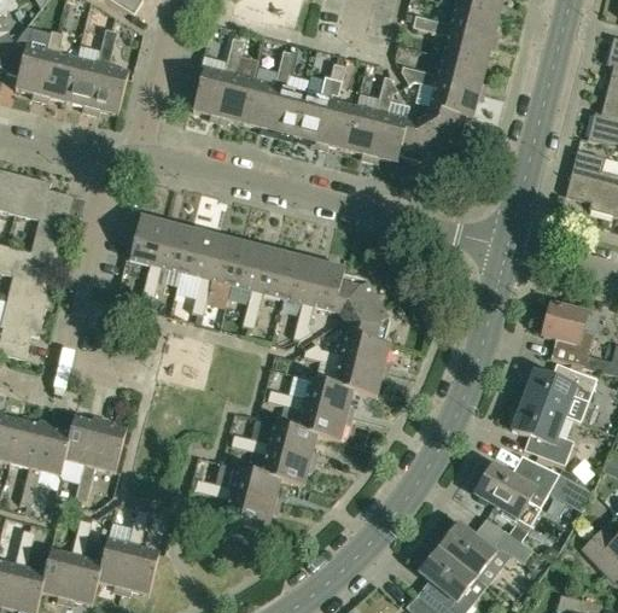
[(0,0),(0,5),(1,5),(4,10),(17,3),(16,0),(0,0)]
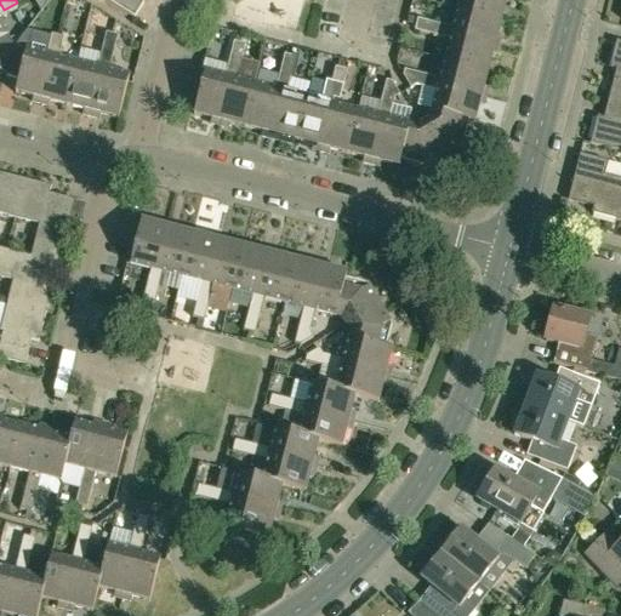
[(34,0),(40,11),(47,0),(34,0)]
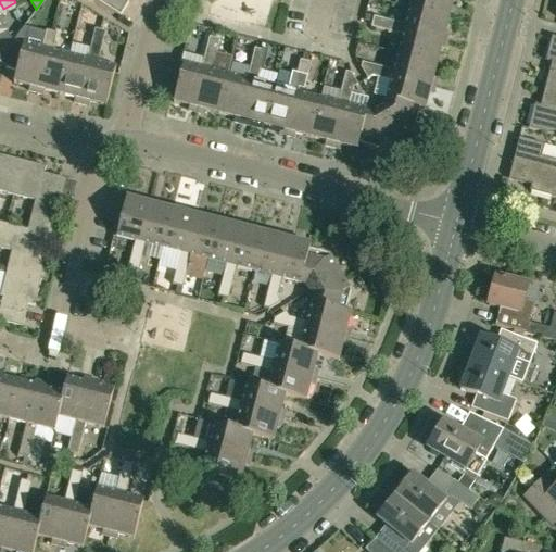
[(100,0),(121,13),(128,0),(100,0)]
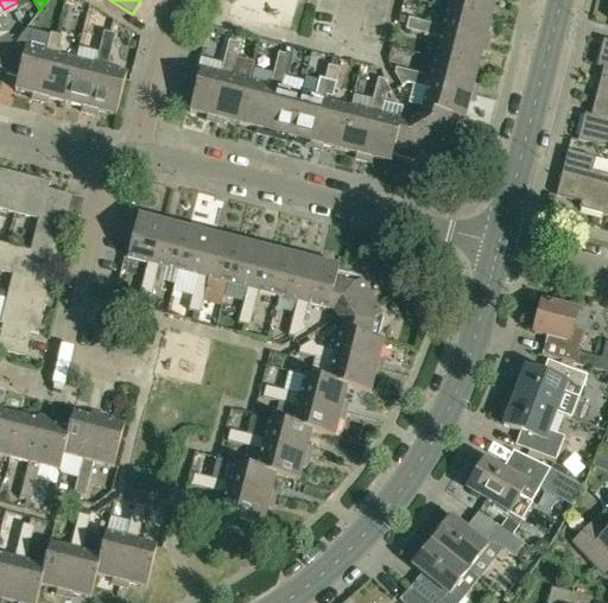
[(499,0),(449,0),(448,4),(489,16),(494,0),(499,0)]
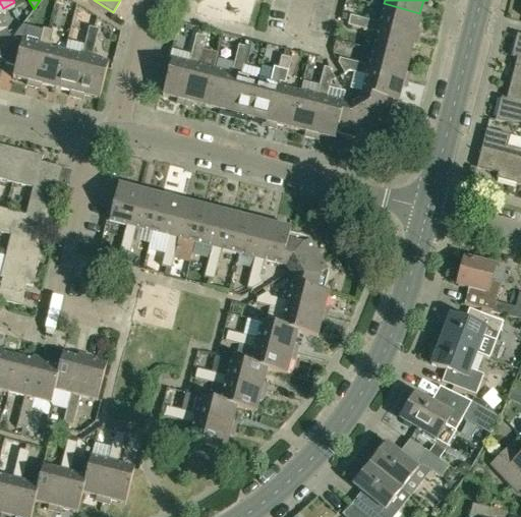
[(416,27),(419,13),(384,3),(380,19),(362,15),(360,25),(372,29),(373,23),(418,35),(420,29),(416,27)]
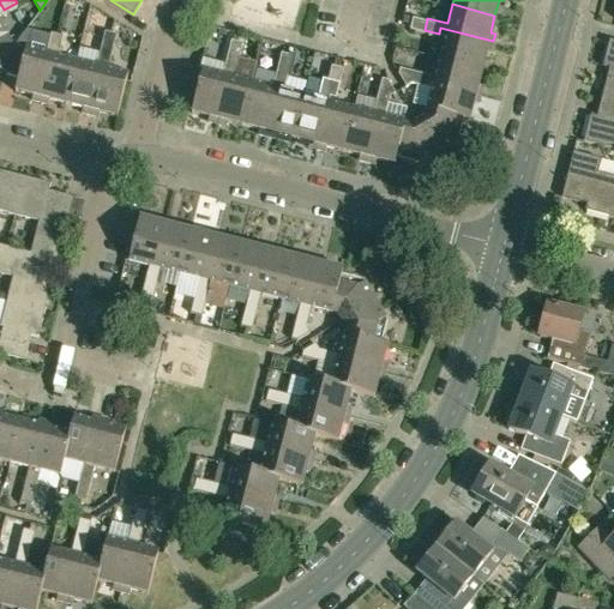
[(0,59),(13,42),(0,16),(5,13),(4,10),(1,5),(0,5),(0,59)]
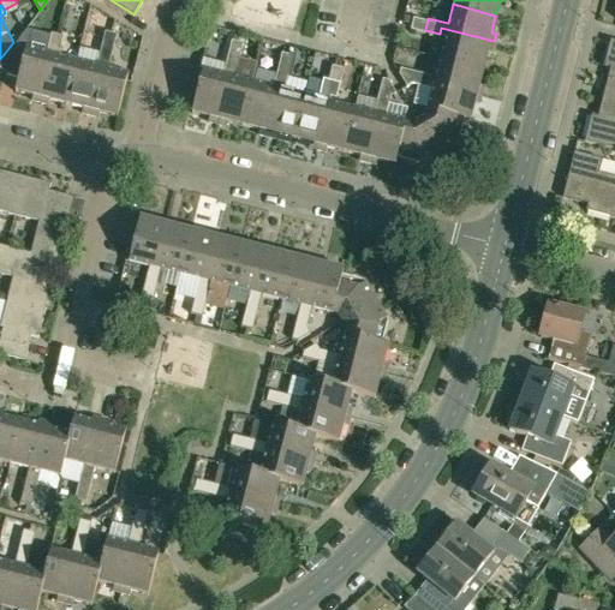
[(413,15),(411,27),(425,30),(428,18),(413,15)]
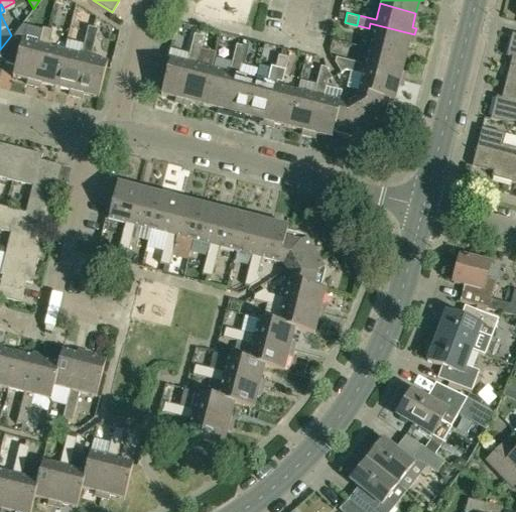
[(39,37),(42,28),(21,22),(11,35),(0,49),(0,55),(5,59),(15,62),(12,74),(27,78),(26,82),(33,84),(44,38),(39,37)]
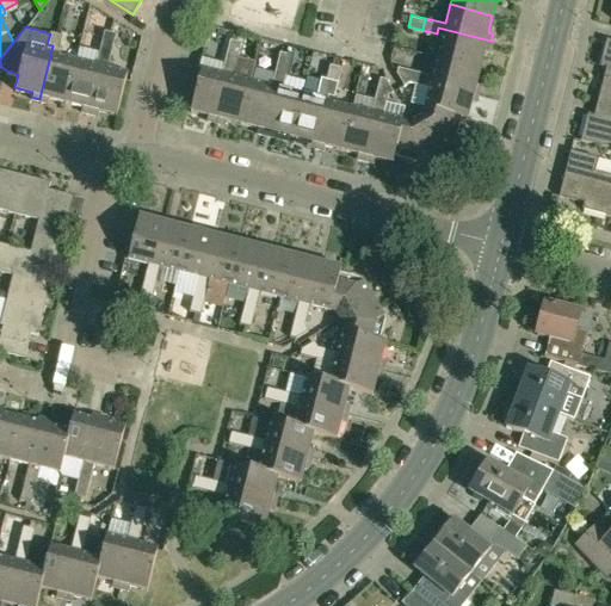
[(488,49),(491,41),(438,28),(437,33),(443,35),(437,54),(480,65),(483,48),(488,49)]
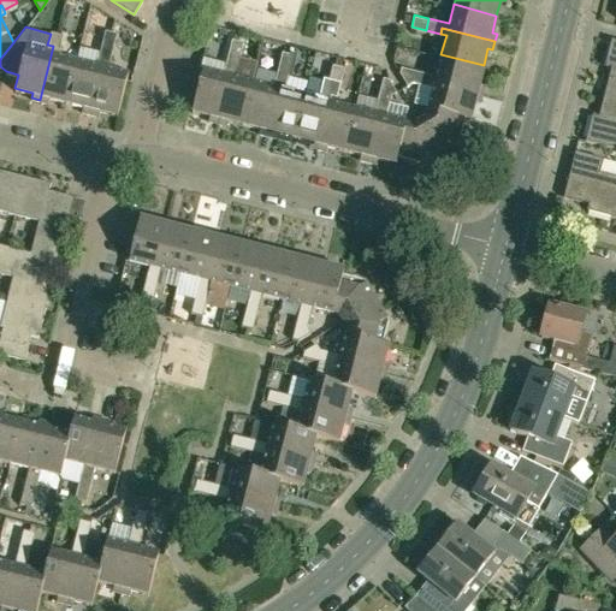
[(105,29),(101,43),(113,46),(117,31),(105,29)]
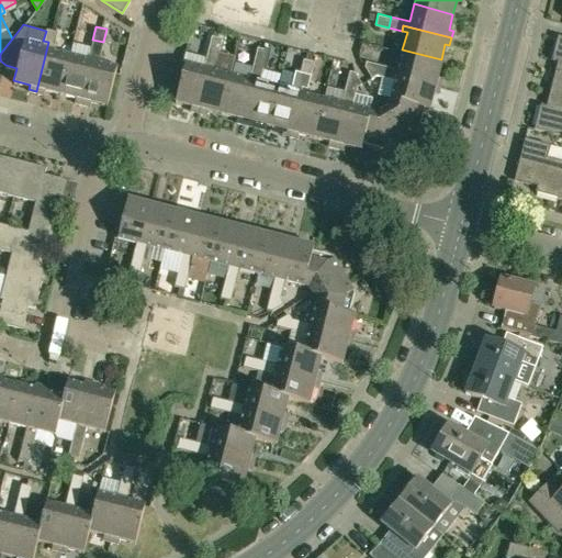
[(36,91),(44,92),(45,88),(60,92),(70,54),(55,49),(56,44),(54,44),(57,30),(46,28),(46,31),(43,41),(48,42),(36,91)]
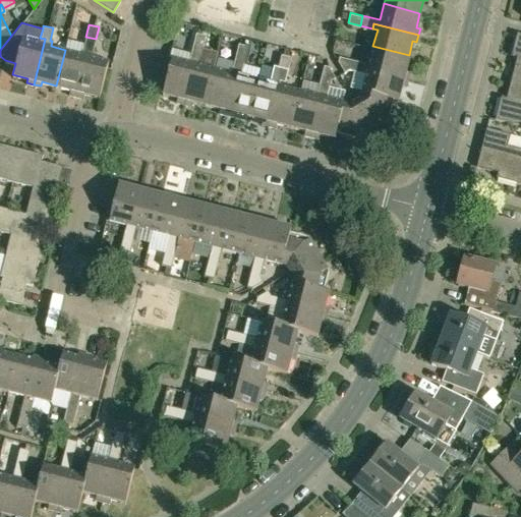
[(512,75),(520,77),(520,32),(517,31),(511,53),(517,55),(512,75)]
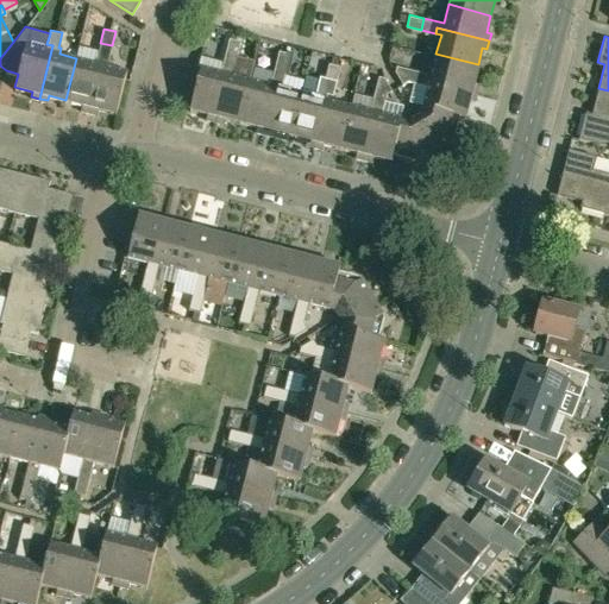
[(230,37),(225,51),(237,55),(240,39),(230,37)]
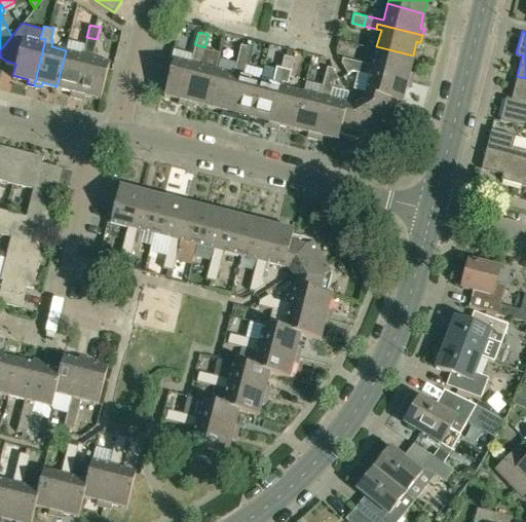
[(94,51),(97,39),(86,37),(83,48),(82,48),(80,53),(66,50),(57,86),(71,89),(70,94),(77,96),(87,56),(88,50),(94,51)]
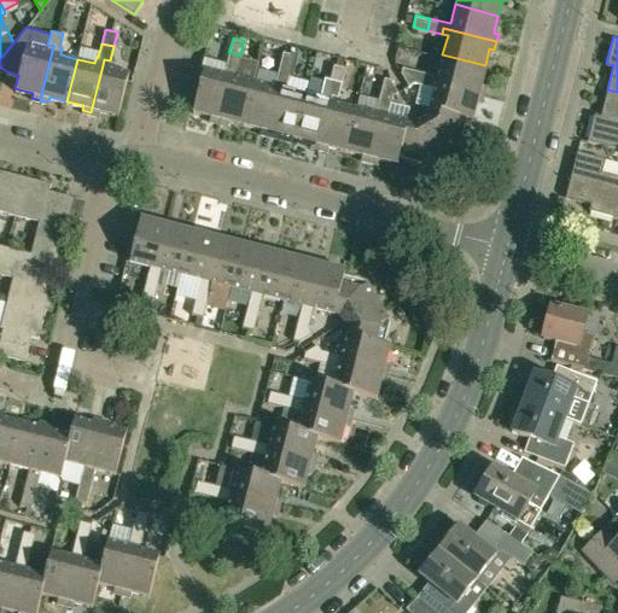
[(283,51),(279,65),(291,68),(295,53),(283,51)]
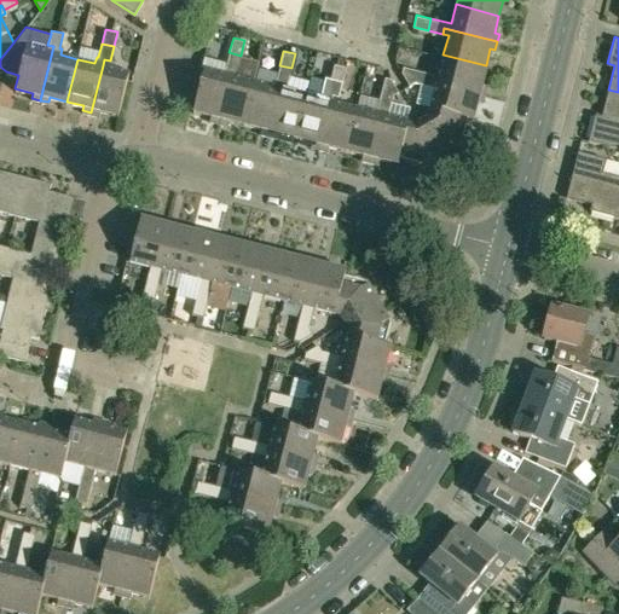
[(229,52),(224,73),(203,68),(192,110),(210,115),(209,120),(218,121),(231,69),(237,70),(241,56),(229,52)]
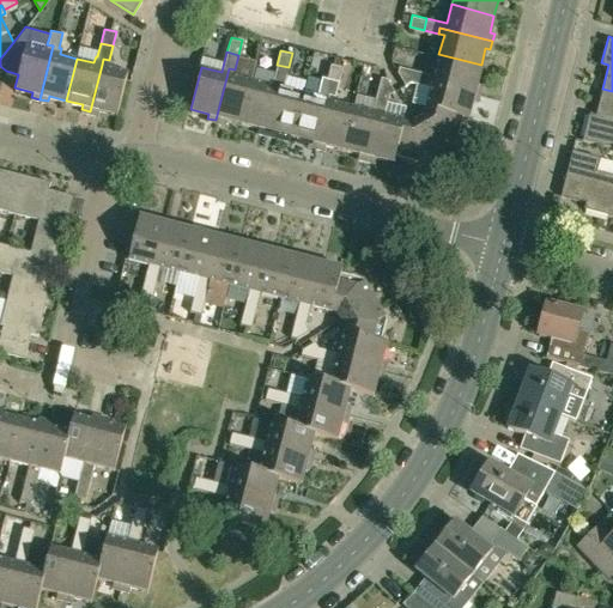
[(477,81),(481,65),(438,54),(434,73),(414,68),(411,80),(425,84),(426,78),(479,91),(481,83),(477,81)]
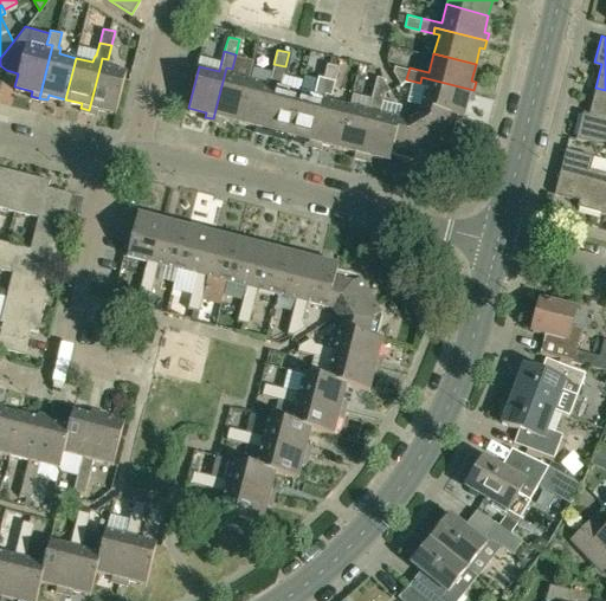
[(98,108),(115,112),(126,70),(109,66),(111,60),(108,59),(102,58),(101,64),(89,110),(97,112),(98,108)]
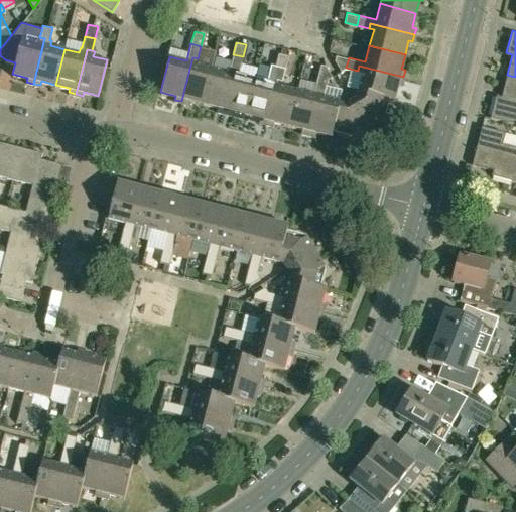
[(278,52),(275,65),(285,68),(288,55),(278,52)]
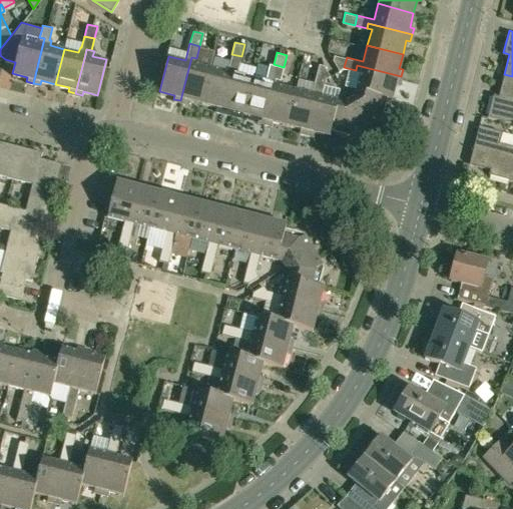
[(231,54),(227,71),(211,67),(202,102),(216,105),(215,109),(222,111),(233,67),(238,69),(241,56),(231,54)]
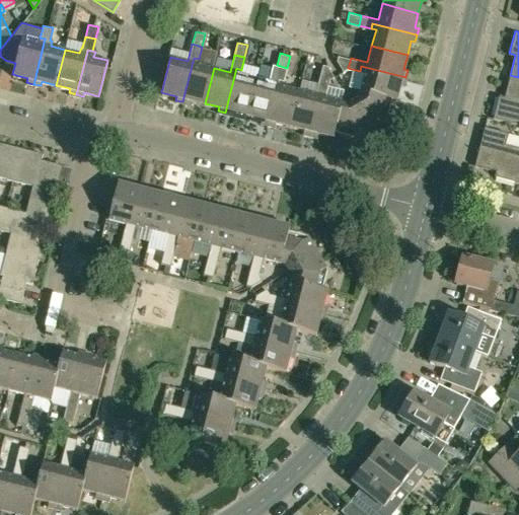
[(348,68),(351,58),(338,55),(337,58),(345,70),(348,68)]
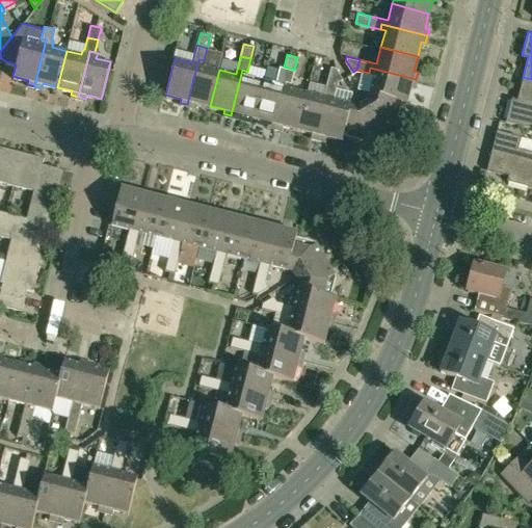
[(219,70),(203,64),(204,60),(198,59),(187,104),(194,106),(195,102),(210,106),(219,70)]
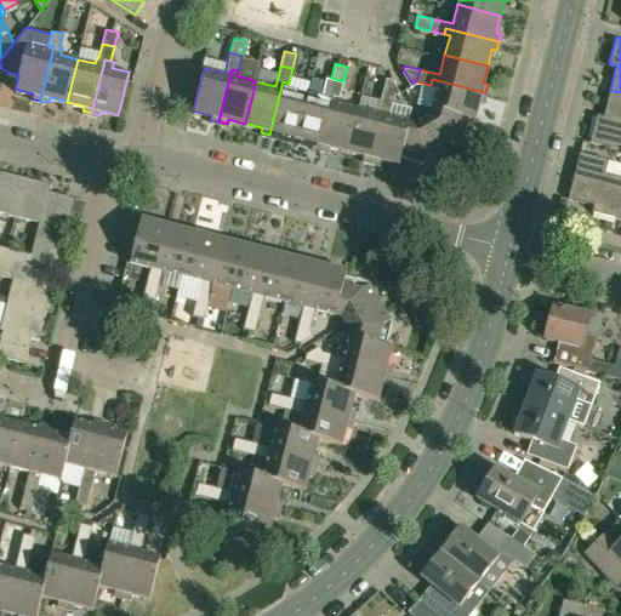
[(394,95),(398,92),(389,78),(386,77),(382,91),(394,95)]
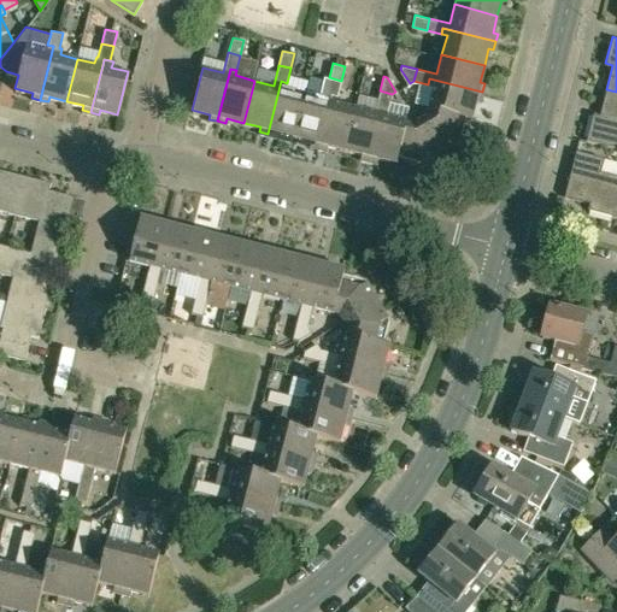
[(311,140),(310,145),(318,147),(330,100),(331,94),(338,95),(341,81),(329,77),(325,77),(321,98),(305,93),(294,136),(311,140)]
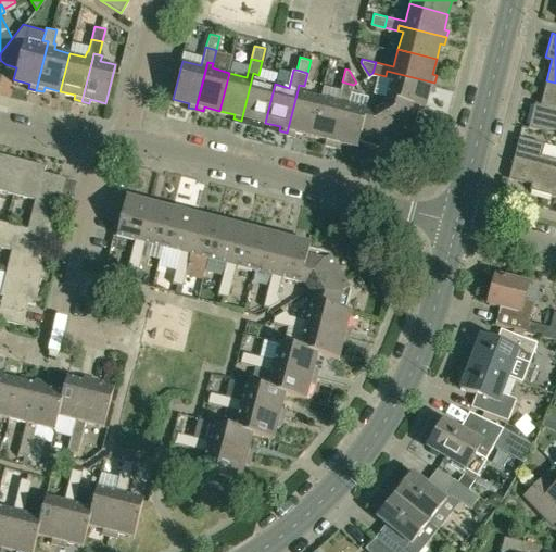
[(433,90),(434,83),(387,71),(386,76),(391,77),(387,95),(420,103),(419,104),(425,105),(429,89),(433,90)]
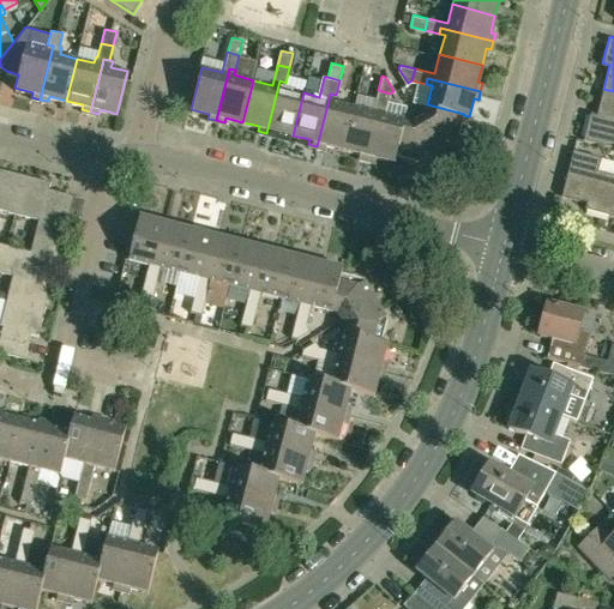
[(304,92),(284,88),(286,83),(280,80),(266,133),(275,136),(276,131),(293,136),(304,92)]
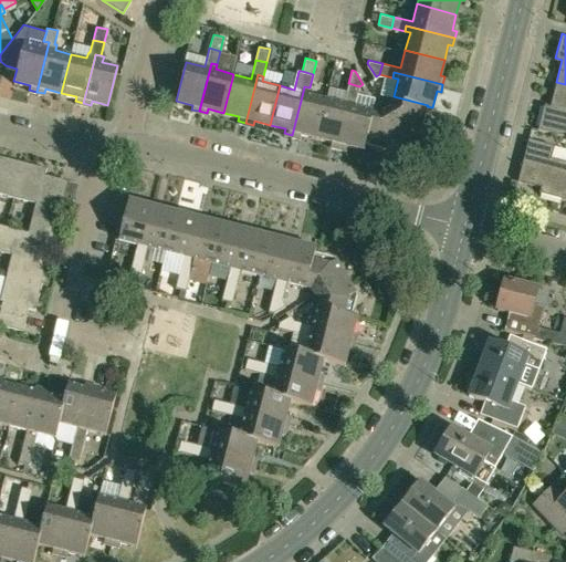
[(565,84),(556,82),(551,105),(544,103),(537,127),(565,134),(565,84)]
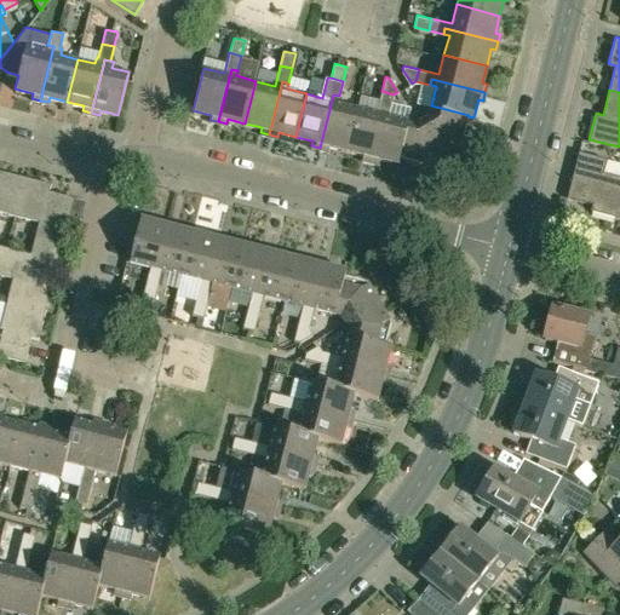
[(382,91),(377,111),(357,107),(346,149),(363,154),(362,159),(371,160),(383,113),(382,113),(383,107),(390,109),(394,95),(382,91)]
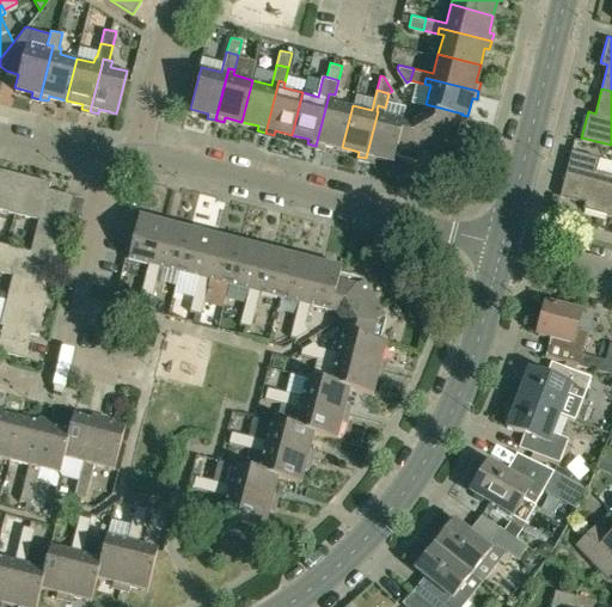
[(353,105),(334,100),(335,94),(329,93),(328,99),(316,146),(324,148),(325,143),(342,147),(353,105)]
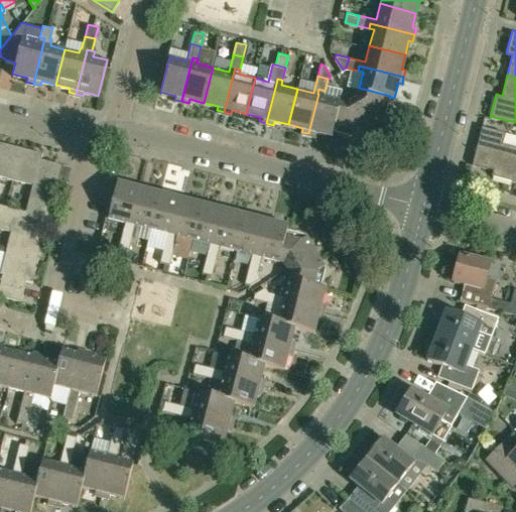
[(385,115),(389,97),(390,96),(359,88),(357,94),(351,98),(368,125),(385,115)]
